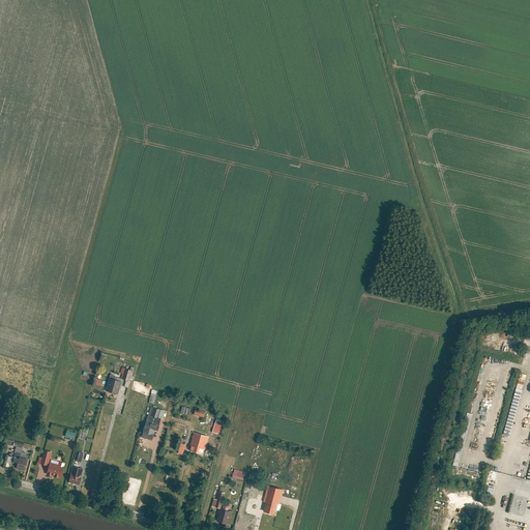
[(134,370),(122,366),(120,372),(123,373),(121,378),(125,379),(130,380),(134,370)]
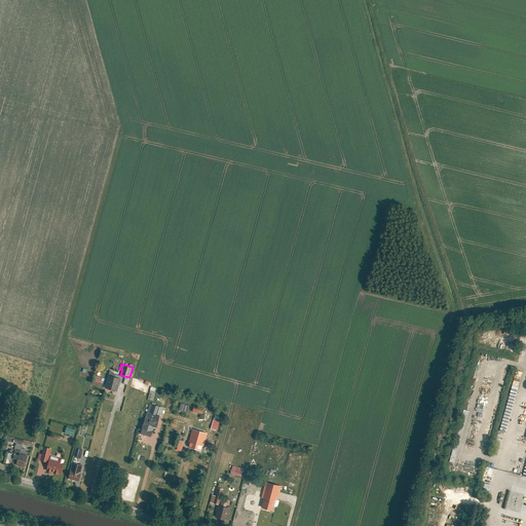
[(120,377),(108,374),(105,387),(117,390),(120,377)]
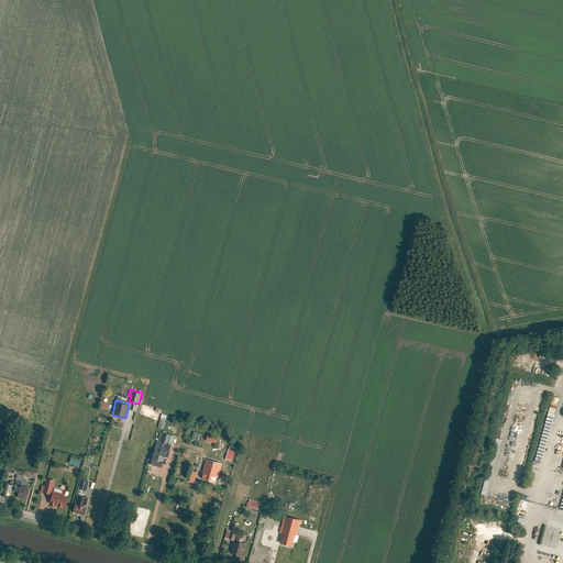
[(556,408),(551,407),(536,461),(541,462),(556,408)]
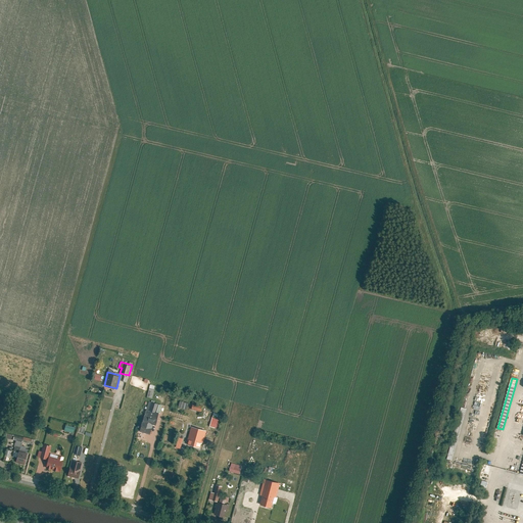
[(158,403),(149,400),(147,410),(156,412),(158,405),(158,403)]
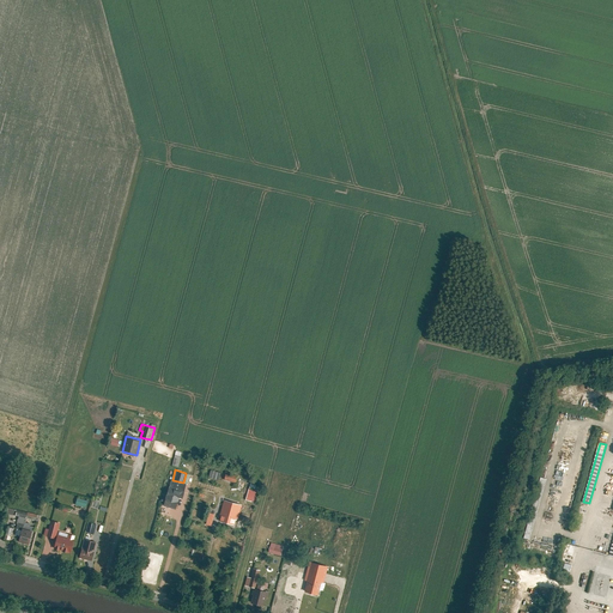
[(222,472),(211,469),(208,479),(218,481),(222,472)]
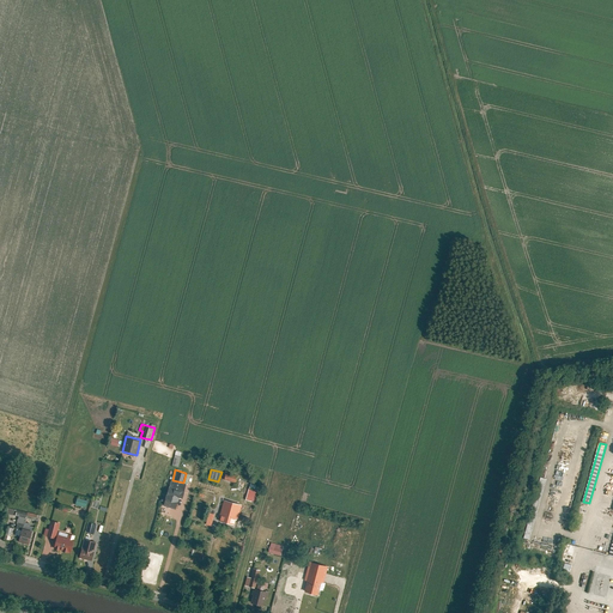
[(237,475),(225,472),(224,479),(236,483),(237,475)]
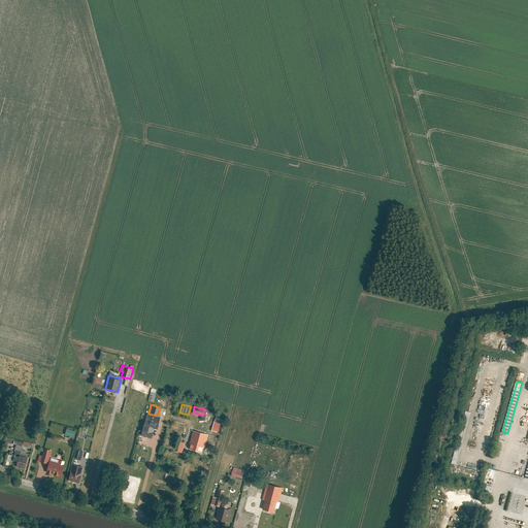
[(155,428),(157,429),(160,417),(158,416),(149,414),(146,420),(144,419),(140,435),(152,438),(155,428)]
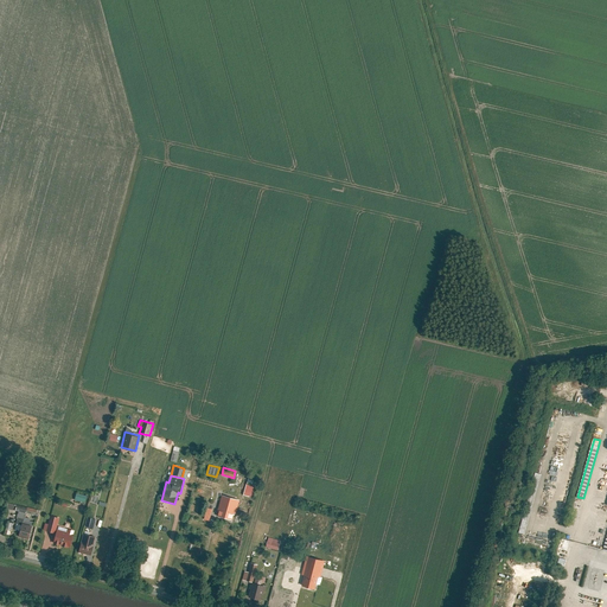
[(254,485),(247,483),(243,494),(251,497),(254,485)]
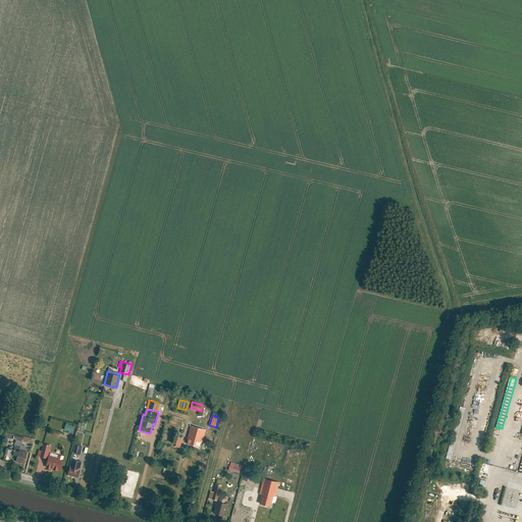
[(86,425),(80,424),(77,431),(84,432),(86,425)]
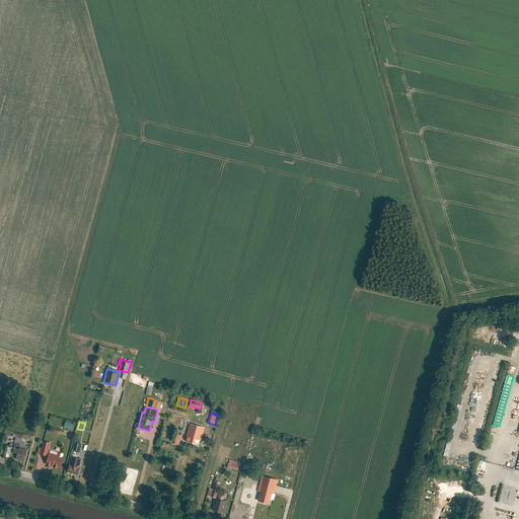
[(205,427),(190,423),(186,440),(201,444),(205,427)]
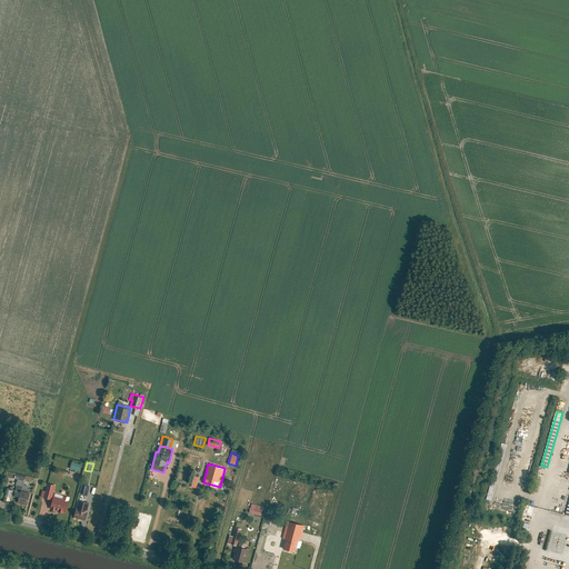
[(22,486),(21,490),(30,492),(31,488),(28,487),(29,486),(22,483),(22,486)]
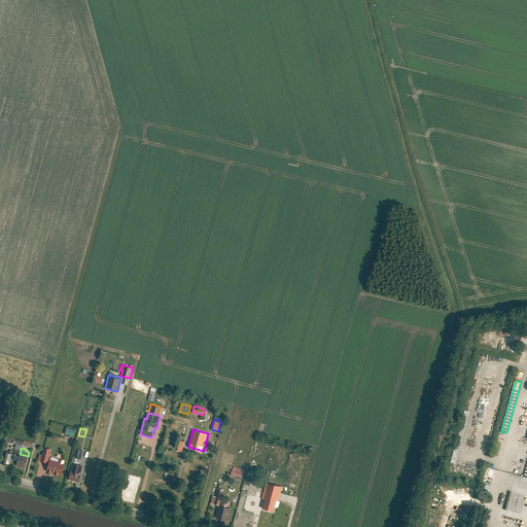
[(50,450),(44,448),(40,461),(47,463),(50,450)]
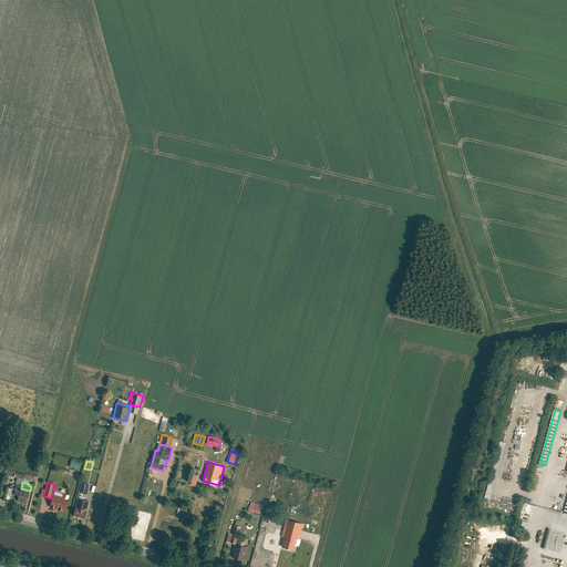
[(89,484),(82,482),(80,491),(86,493),(89,484)]
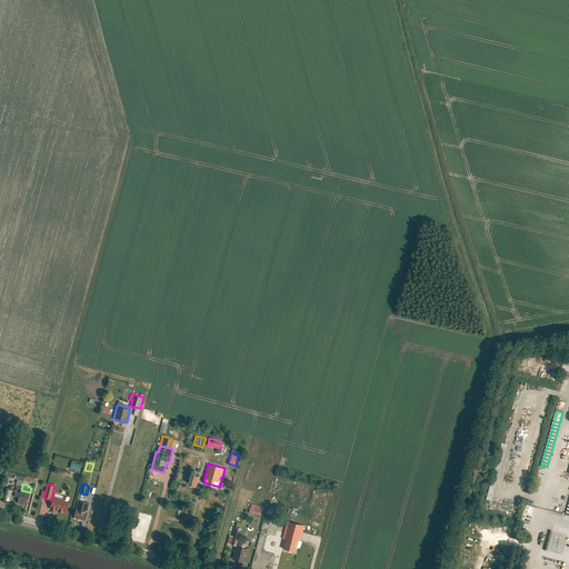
[(30,492),(21,490),(18,502),(27,505),(30,492)]
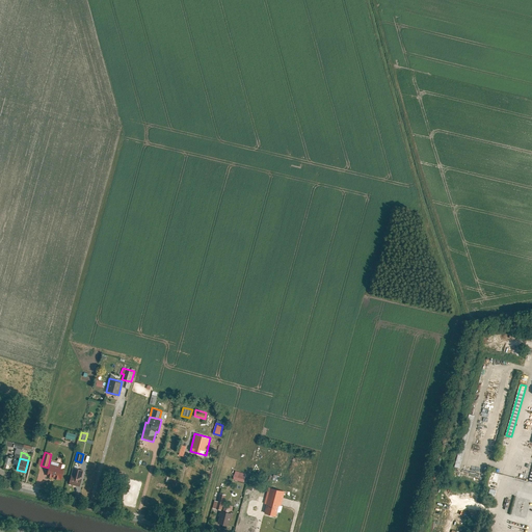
[(47,476),(60,479),(64,466),(59,463),(58,468),(50,466),(47,476)]
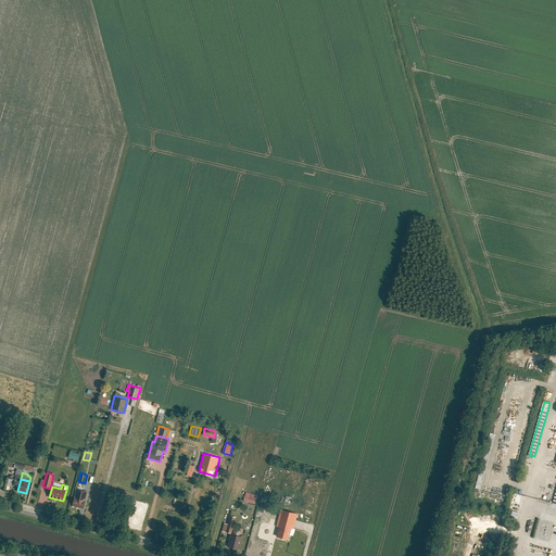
[(87,491),(76,489),(72,505),(83,507),(87,491)]
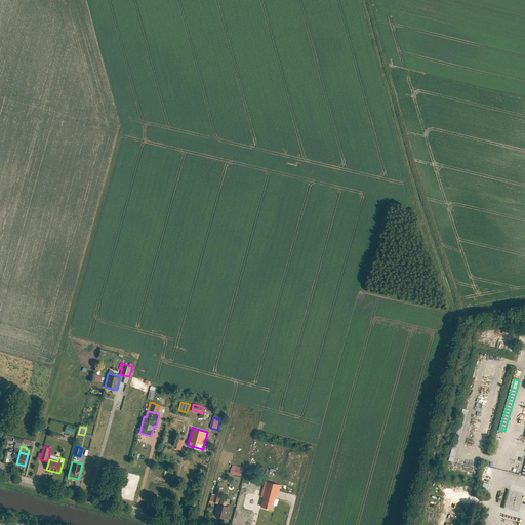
[(243,467),(232,465),(230,473),(241,476),(243,467)]
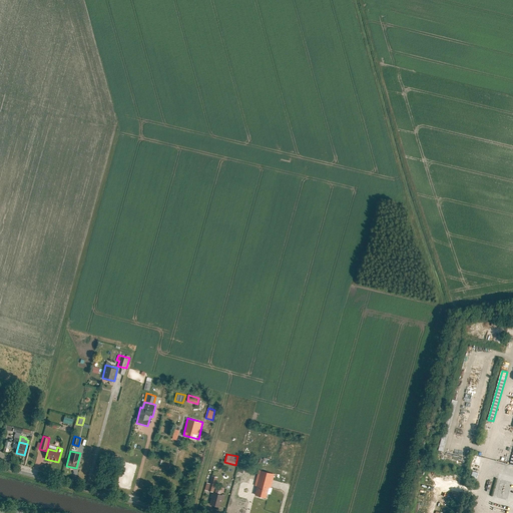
[(274,474),(260,470),(255,485),(258,485),(255,494),(266,496),(269,486),(271,487),(274,474)]
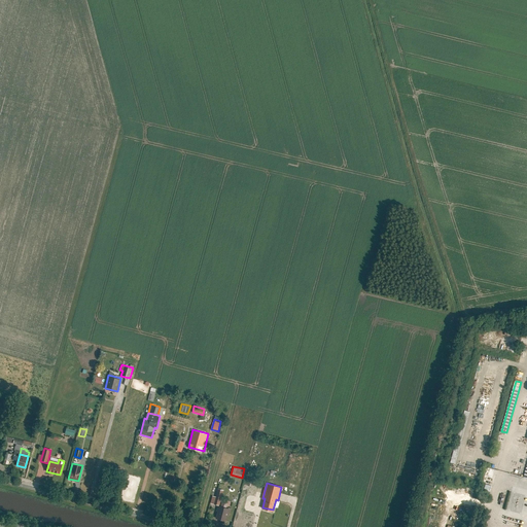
[(219,504),(223,490),(217,488),(215,496),(212,495),(211,502),(219,504)]
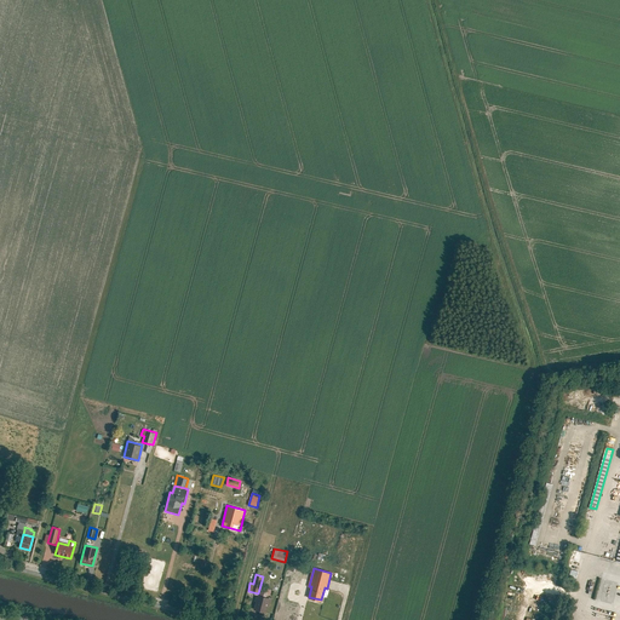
[(270,598),(257,595),(253,609),(267,613),(270,598)]
